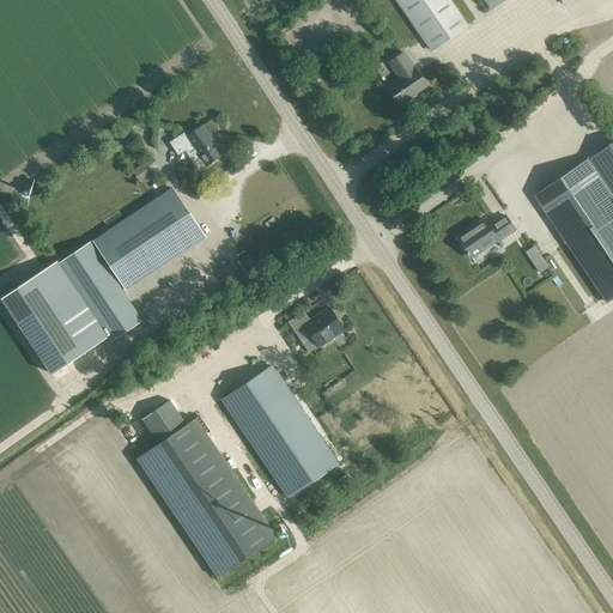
[(467,25),(449,0),(395,0),(431,50),(467,25)]
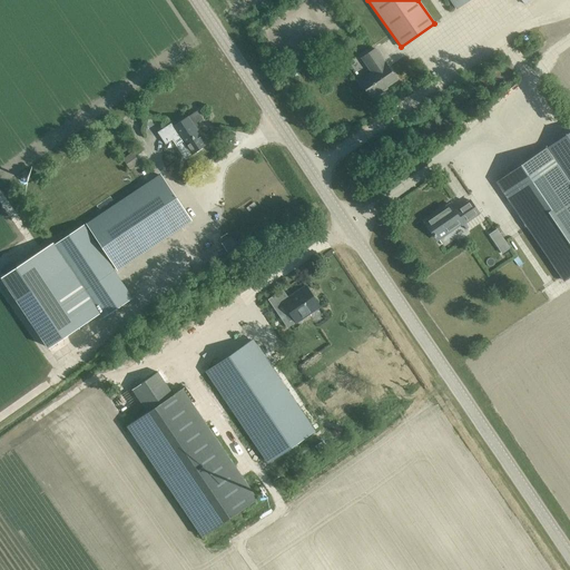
[(372,99),(382,92),(381,91),(396,80),(384,62),(383,64),(381,60),(382,59),(375,49),(361,58),(371,72),(360,80),(372,99)]
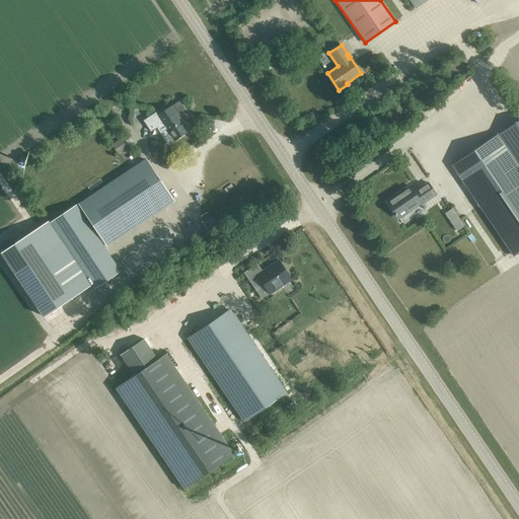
[(179,101),(157,116),(155,114),(143,122),(150,132),(160,125),(164,133),(164,138),(169,144),(174,141),(188,132),(176,114),(184,108),(179,101)]
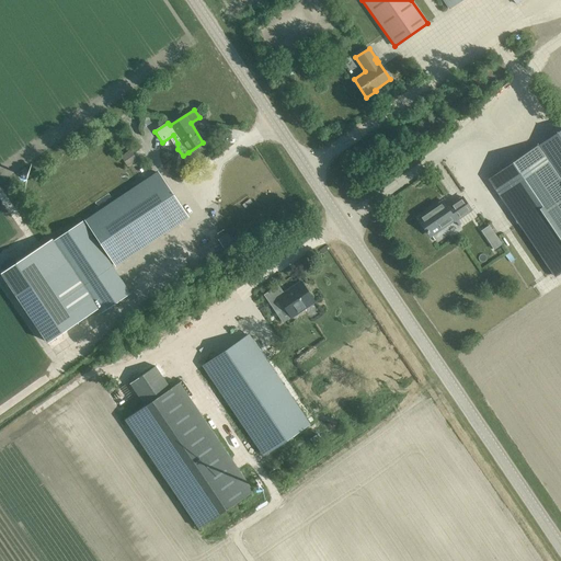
[(560,129),(488,180),(500,197),(554,276),(560,271),(560,129)]
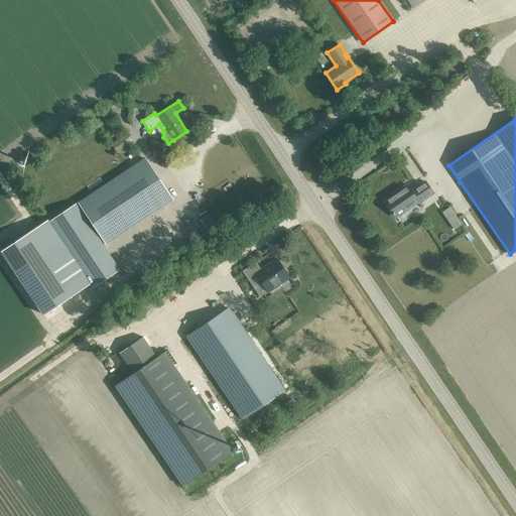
[(119,139),(111,145),(118,154),(126,148),(119,139)]
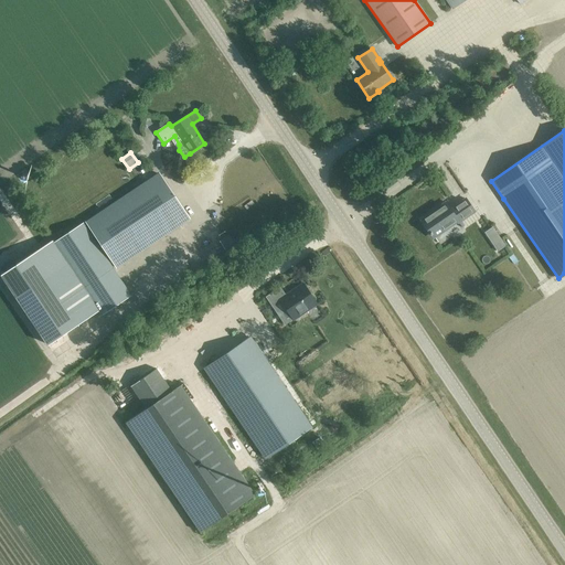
[(159,174),(87,222),(117,267),(189,219),(159,174)]
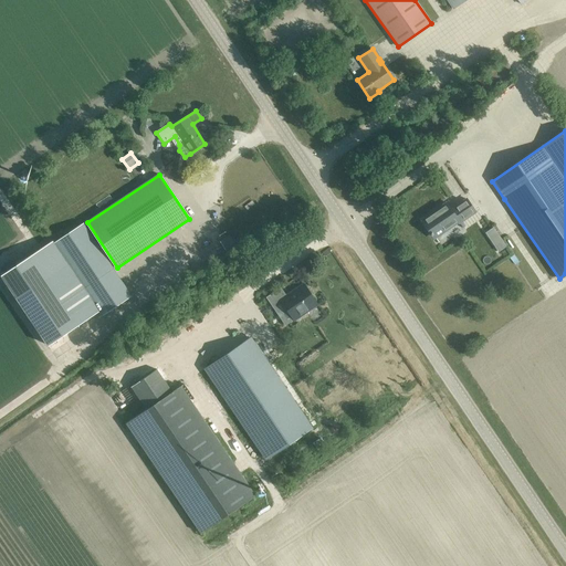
[(426,227),(430,233),(432,236),(433,234),(436,238),(459,222),(460,223),(475,212),(467,199),(451,210),(447,202),(436,211),(423,220),(427,226),(426,227)]
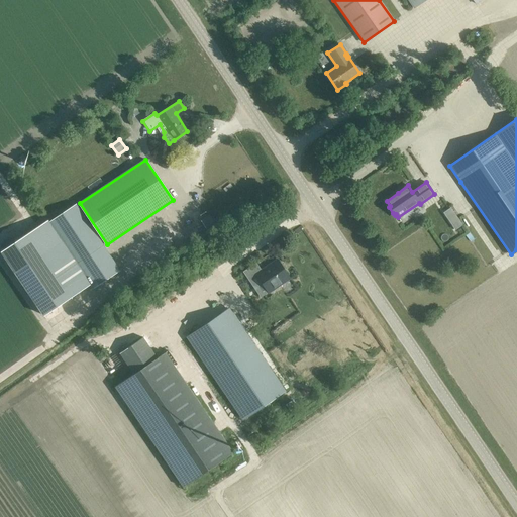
[(120,271),(76,204),(49,222),(48,221),(1,252),(43,315),(91,284),(94,288),(120,271)]
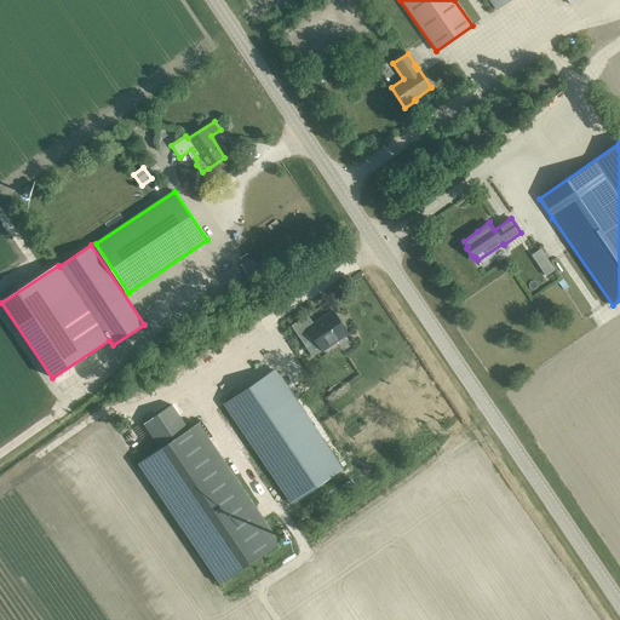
[(543,250),(533,256),(547,276),(556,270),(543,250)]
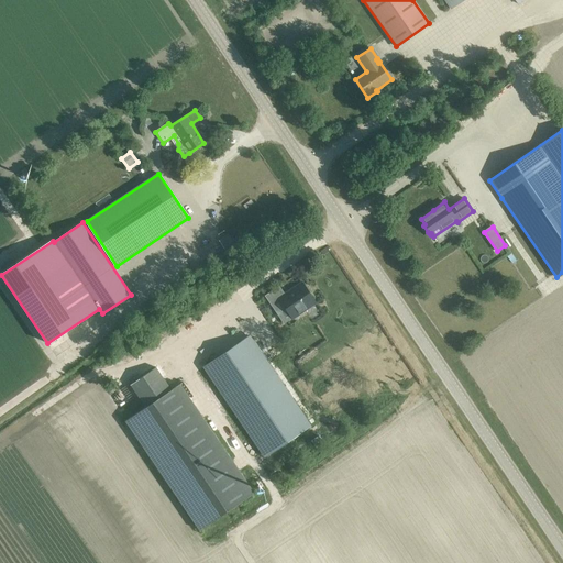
[(239,271),(228,278),(232,285),(243,277),(239,271)]
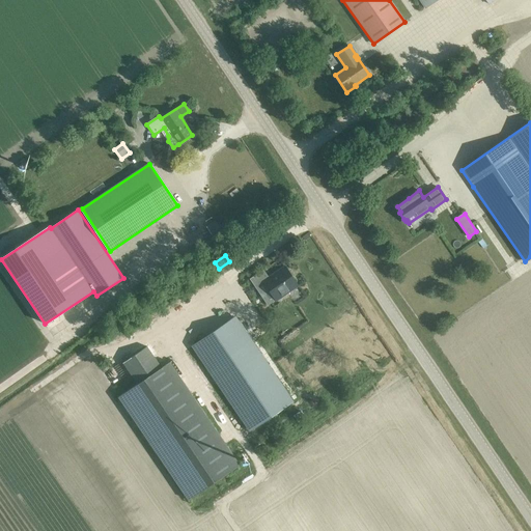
[(255,287),(263,282),(276,301),(298,285),(285,267),(269,278),(263,271),(250,279),(255,287)]
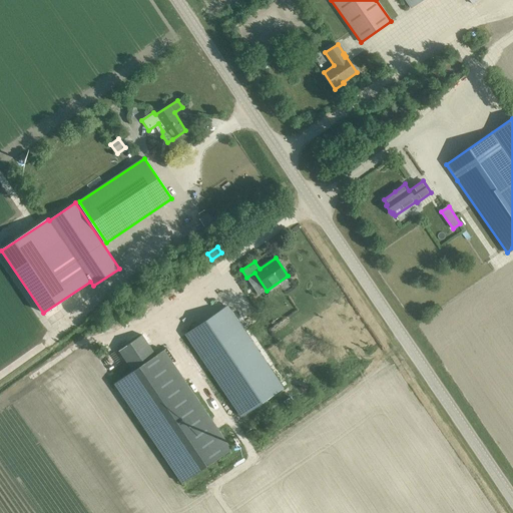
[(186,335),(241,415),(282,388),(226,308),(186,335)]
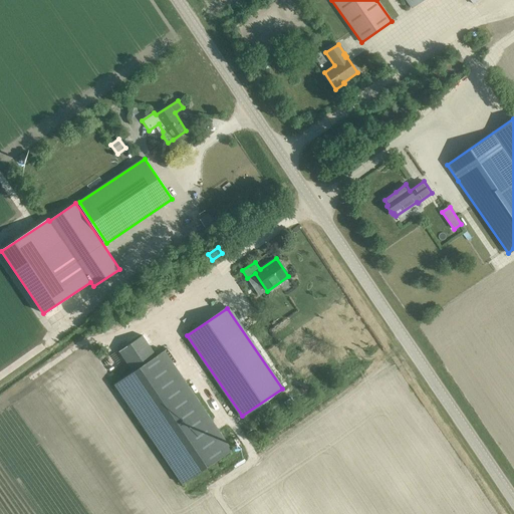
[(118,351),(133,372),(114,384),(182,484),(232,451),(165,350),(156,356),(142,336),(118,351)]
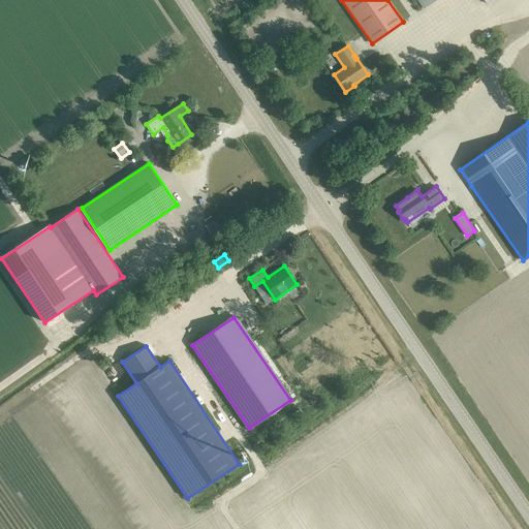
All buildings are outlined.
